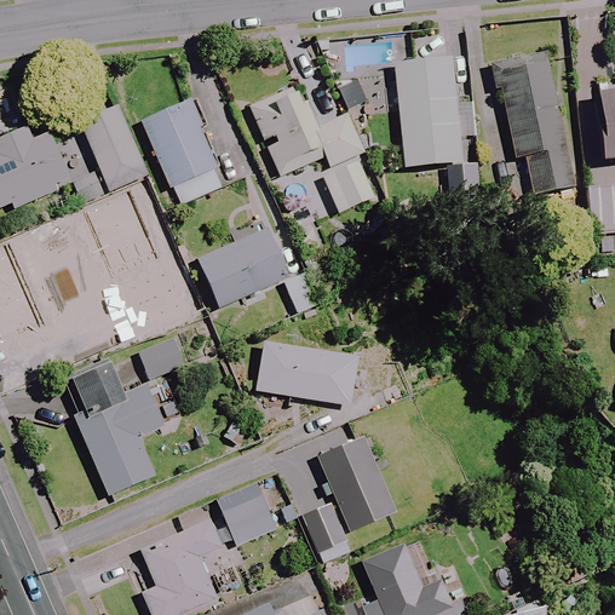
[(454,104),(449,57),(392,64),(404,167),(461,160),(459,136),(476,134),(471,102),(454,104)]
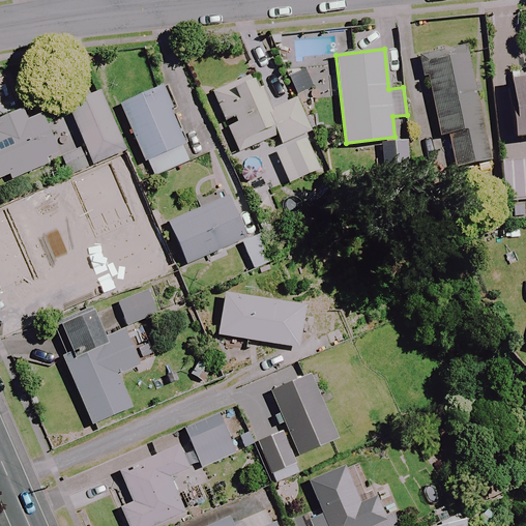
[(491,158),(465,49),(422,59),(440,135),(447,134),(455,166),(491,158)]
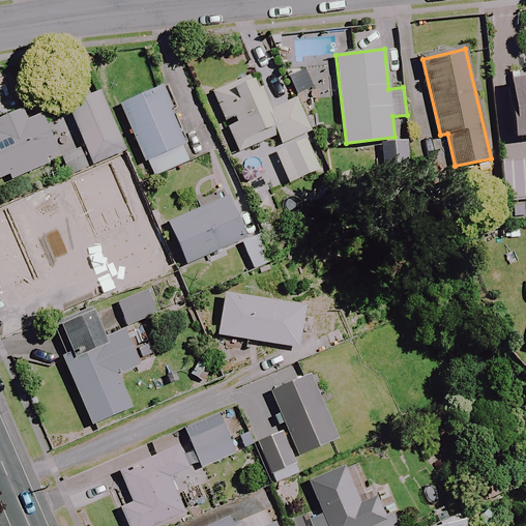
[(324,170),(307,130),(312,128),(297,96),(273,107),(257,70),(213,90),(240,150),(279,133),(283,142),(269,147),(287,186),(324,170)]
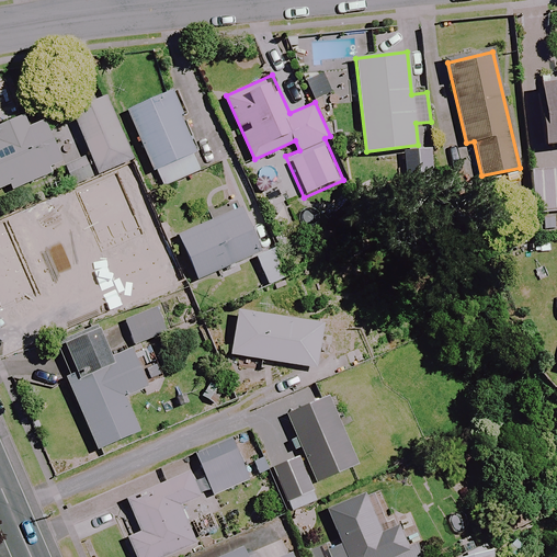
[(556,81),(540,84),(544,116),(540,117),(544,147),(556,145),(556,81)]
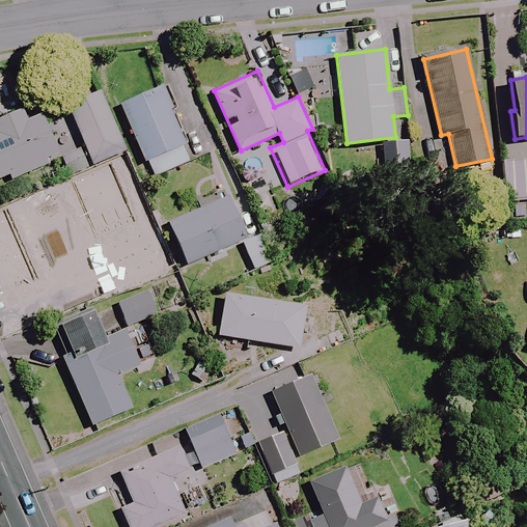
[(196,157),(164,85),(120,104),(154,175),(196,157)]
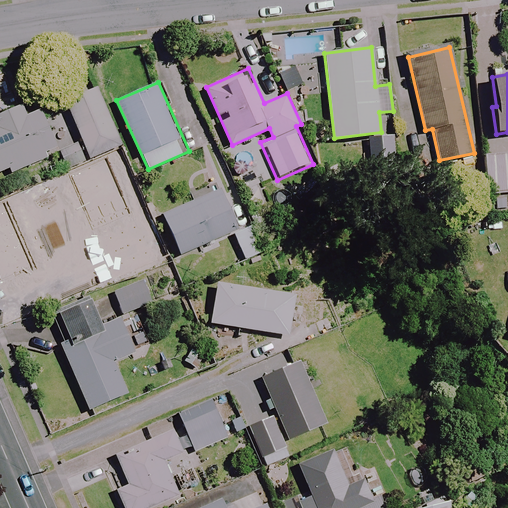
[(121,143),(95,88),(66,102),(91,157),(121,143)]
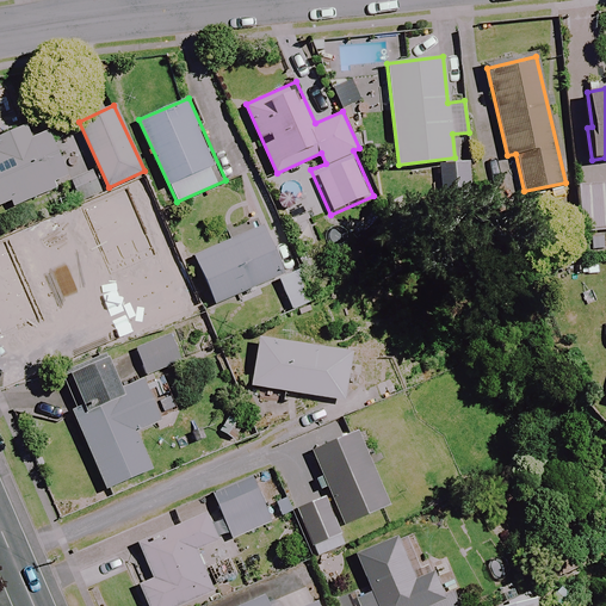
[(59,178),(68,174),(50,128),(32,135),(28,124),(0,135),(6,149),(0,152),(0,204),(13,199),(16,204),(61,186),(59,178)]
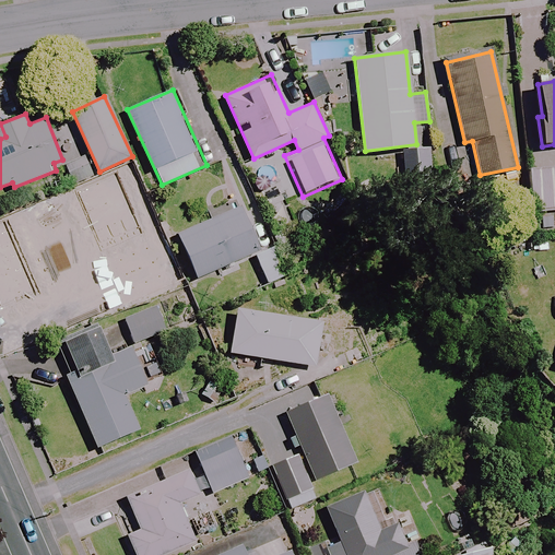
[(430,148),(403,150),(405,177),(433,176),(430,148)]
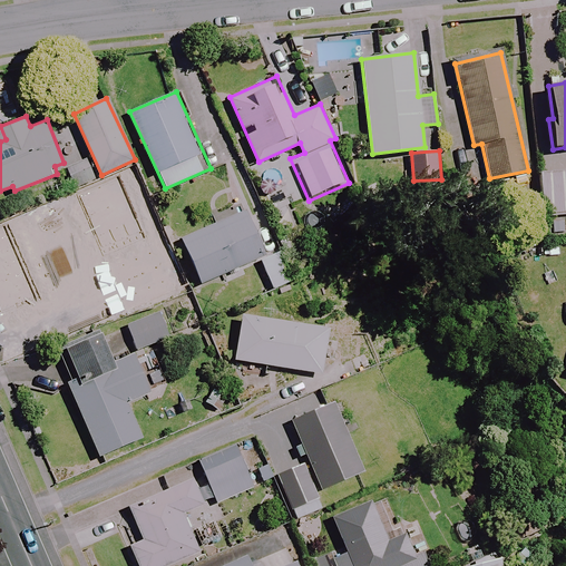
[(565,169),(540,173),(546,215),(565,213),(565,169)]
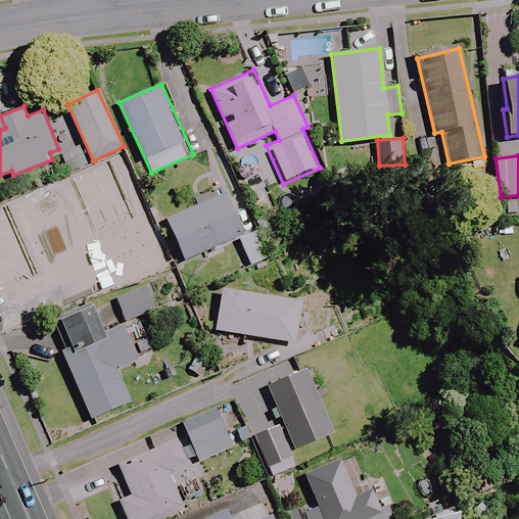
[(244,234),(226,192),(167,218),(184,260),(244,234)]
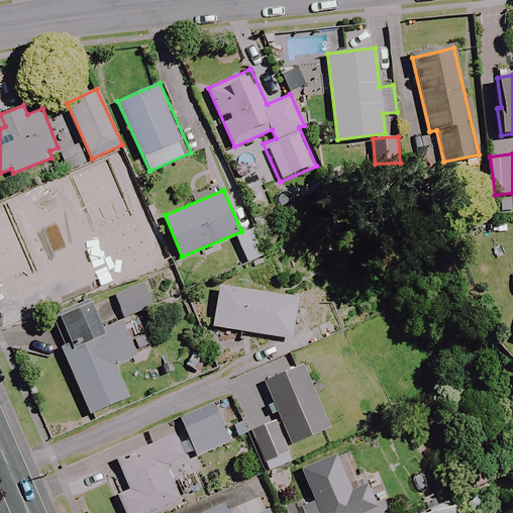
[(0,234),(21,225),(9,199),(0,203),(0,234)]
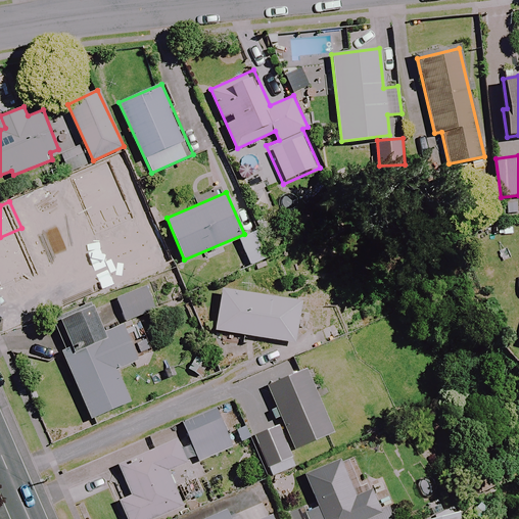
[(144,253),(124,207),(89,222),(93,232),(83,237),(71,208),(40,221),(43,229),(4,245),(22,289),(75,268),(80,281),(144,253)]
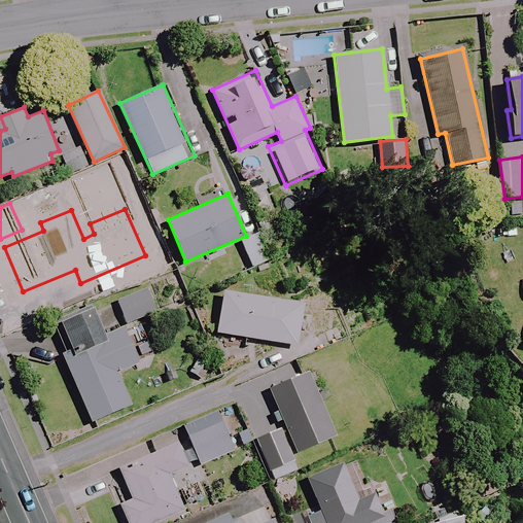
[(271,258),(258,231),(241,238),(252,266),(271,258)]
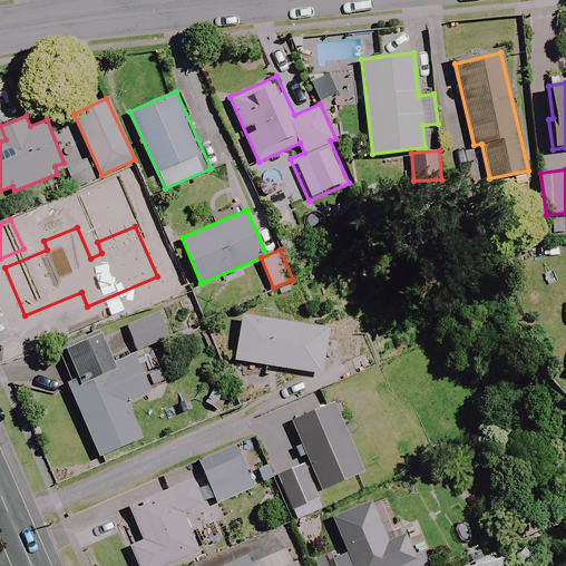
[(168,335),(157,312),(127,325),(138,349),(168,335)]
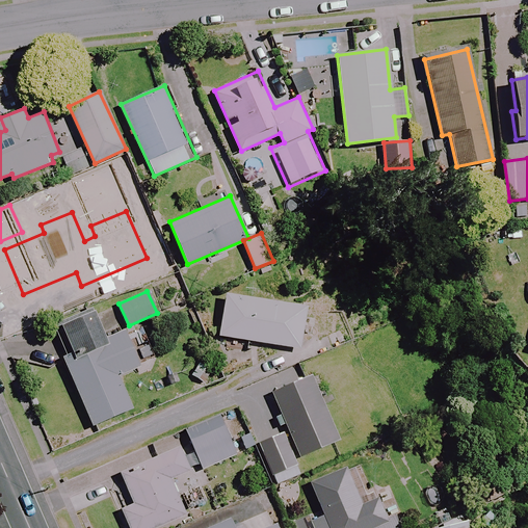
[(308,306),(226,293),(219,334),(301,347),(308,306)]
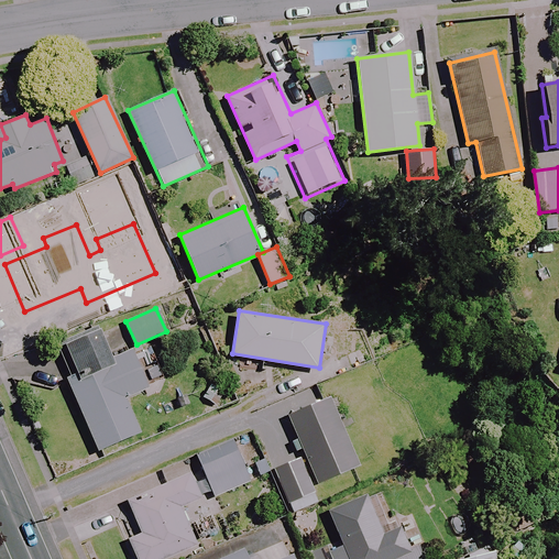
[(111,359),(98,328),(64,343),(77,372),(65,377),(98,450),(141,431),(125,397),(149,387),(131,350),(111,359)]
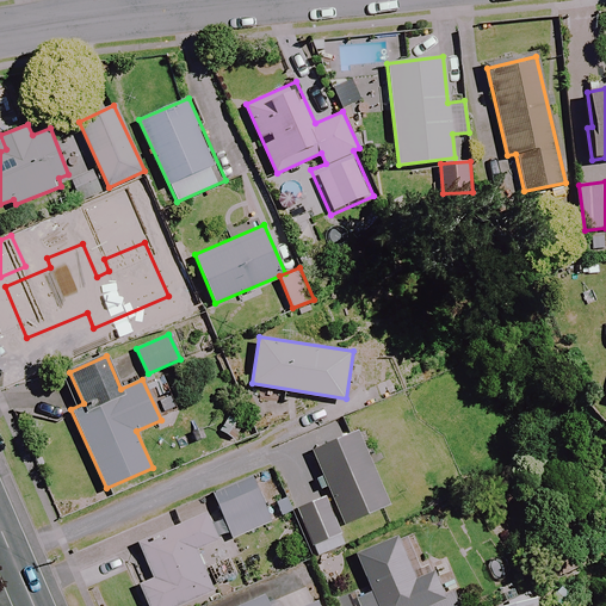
[(357,518),(390,504),(370,456),(362,437),(358,427),(313,446),(277,462),(296,506),(317,556),(350,542),(342,524),(357,518)]
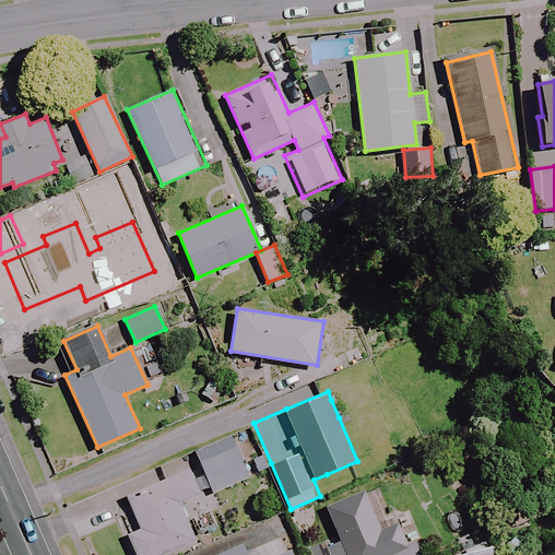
[(249,475),(232,436),(196,452),(213,492),(249,475)]
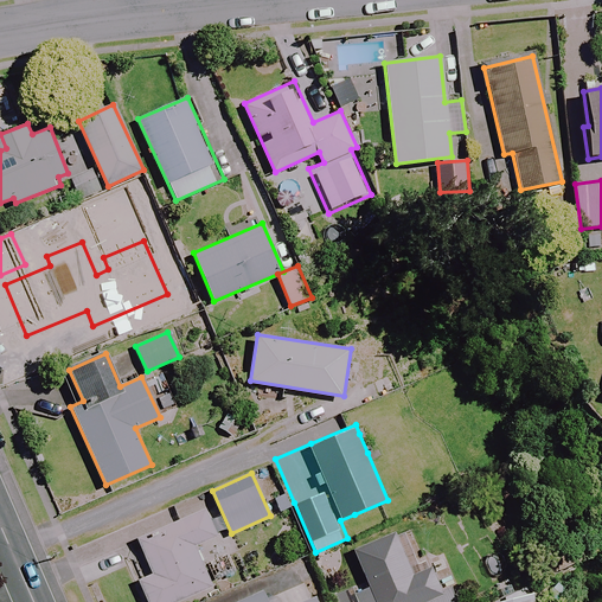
[(216,535),(204,508),(155,530),(161,542),(149,546),(142,550),(153,574),(139,580),(148,601),(174,601),(213,586),(194,544),(216,535)]
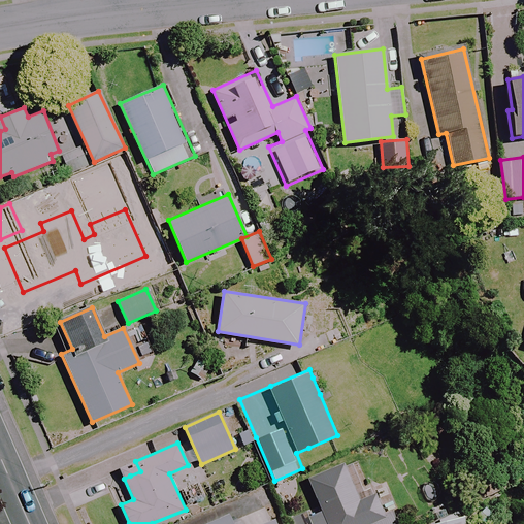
[(356,492),(345,463),(309,477),(321,504),(292,516),(295,523),(402,523),(395,506),(384,511),(373,485),(356,492)]
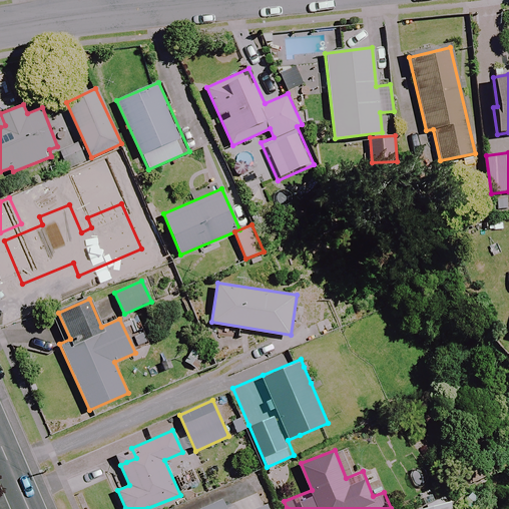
[(228,508),(225,500),(201,508),(228,508)]
